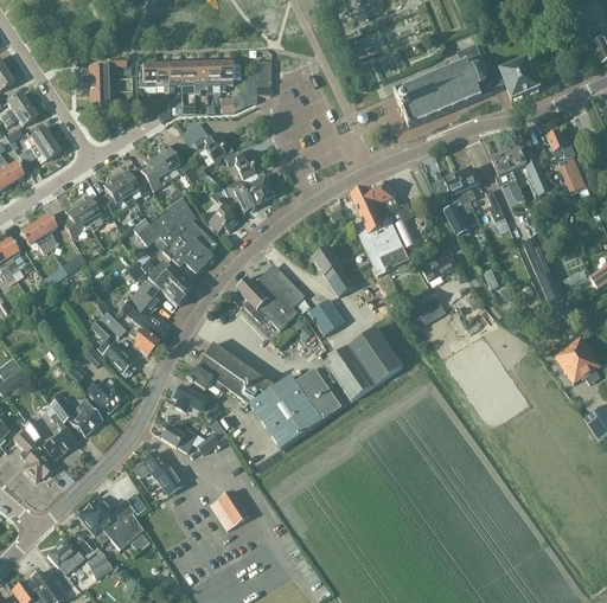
[(606,44),(599,25),(587,29),(601,62),(606,59),(606,44)]
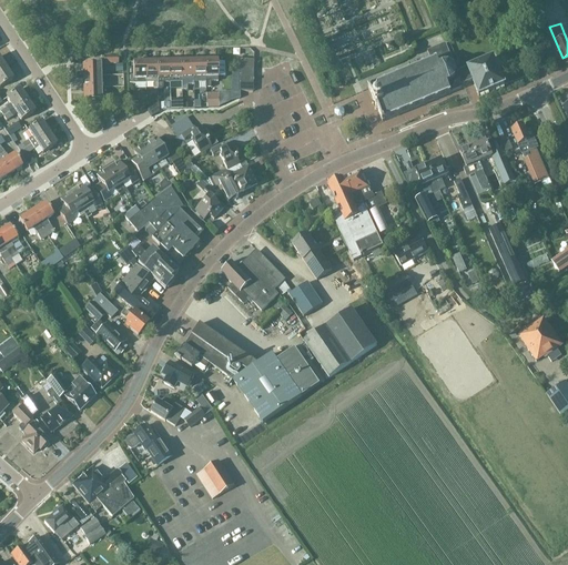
[(449,51),(446,44),(445,40),(426,48),(429,56),(422,59),(421,56),(414,59),(415,61),(408,64),(411,69),(368,87),(373,98),(372,98),(376,108),(376,107),(382,119),(463,84),(462,82),(467,80),(462,68),(457,69),(449,51)]
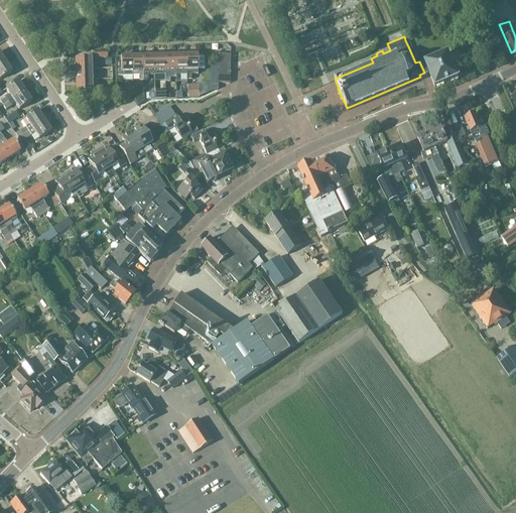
[(492,59),(497,57),(493,46),(488,48),(492,59)]
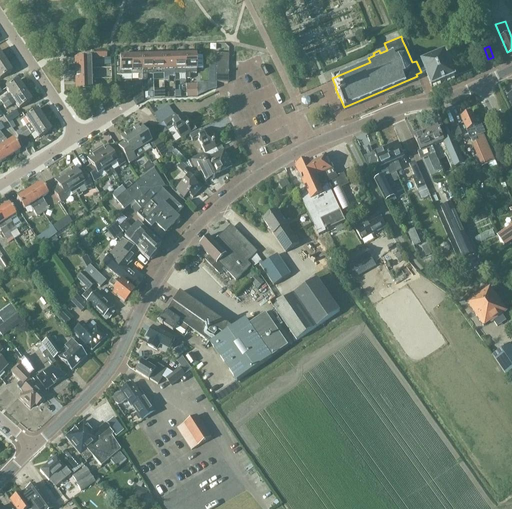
[(483,61),(488,59),(484,48),(478,50),(483,61)]
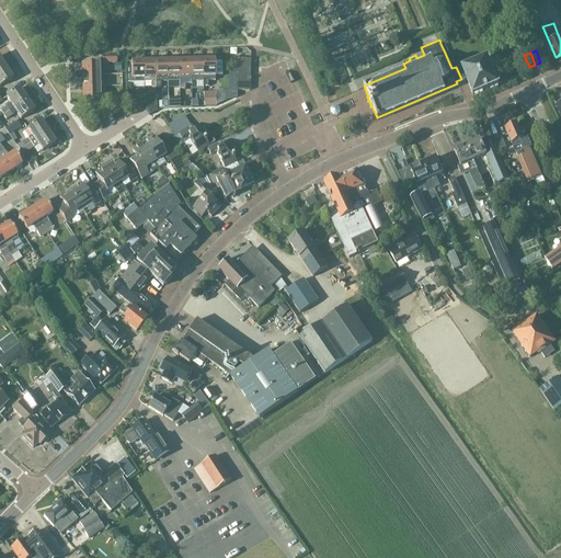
[(472,92),(497,81),(487,54),(456,67),(461,79),(466,77),(472,92)]
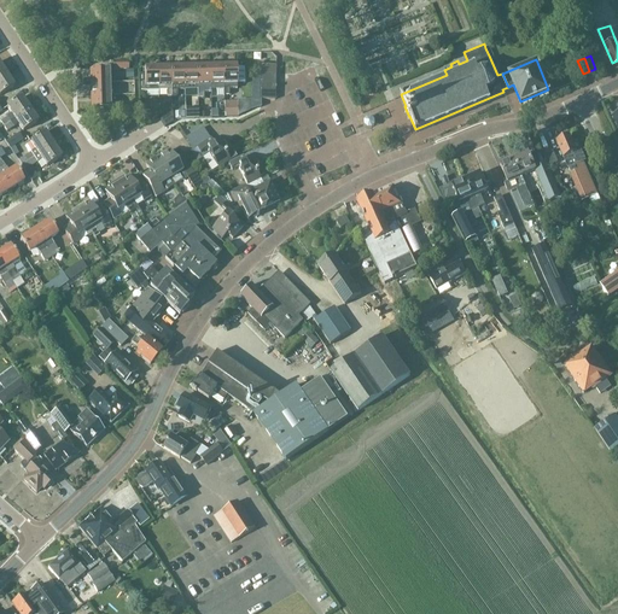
[(210,88),(222,88),(222,86),(222,82),(223,82),(223,63),(210,64),(210,82),(210,88)]
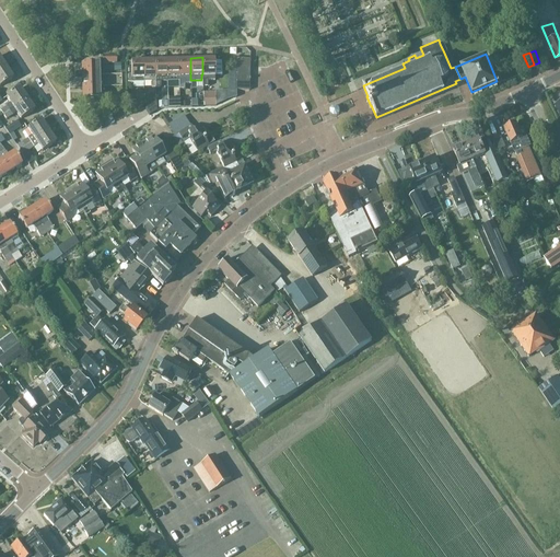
[(201,78),(201,80),(202,85),(207,85),(207,78),(213,78),(213,73),(214,73),(213,57),(202,57),(202,74),(201,74),(201,78)]
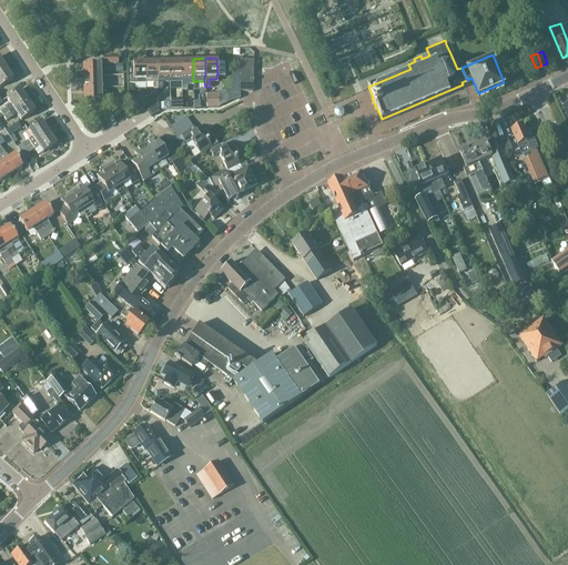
[(153,86),(158,86),(156,59),(144,60),(144,77),(145,77),(145,81),(153,81),(153,86)]
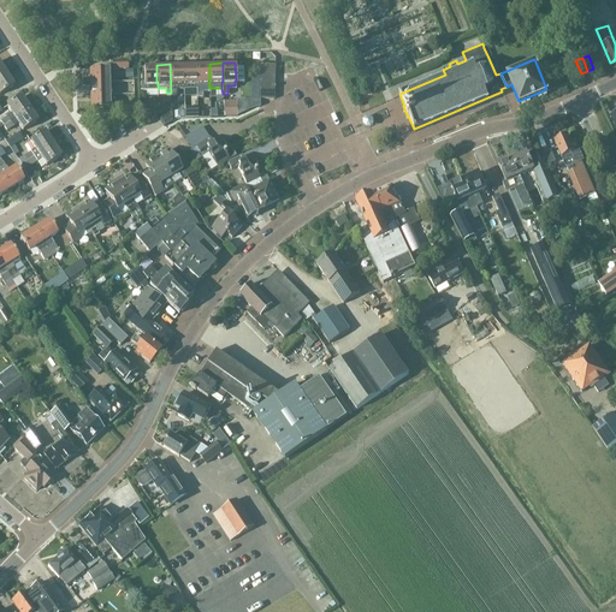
[(177,87),(184,87),(183,64),(170,64),(171,93),(177,93),(177,87)]
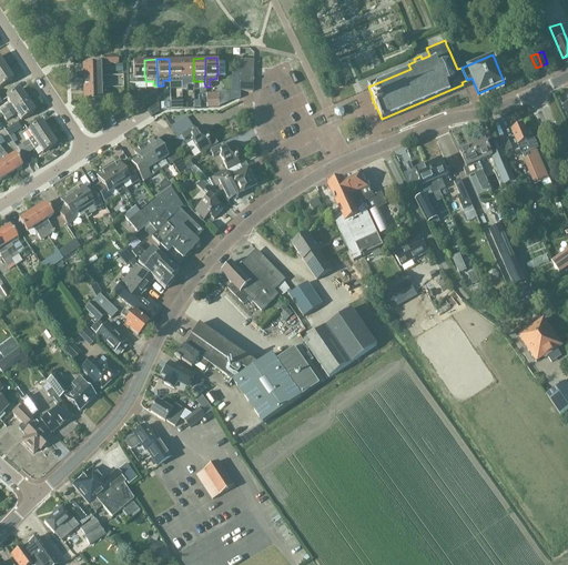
[(181,76),(181,59),(169,59),(170,80),(181,80),(181,76)]
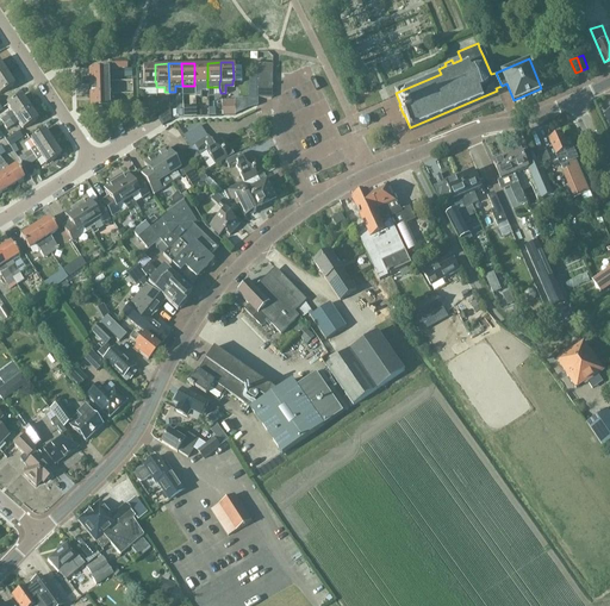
[(207,63),(194,63),(194,81),(194,86),(194,95),(200,95),(200,91),(207,91),(207,87),(207,81),(207,63)]
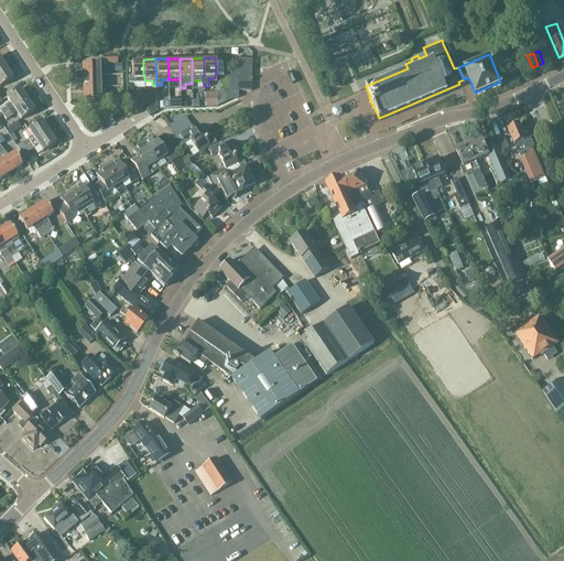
[(129,81),(144,81),(144,76),(143,76),(143,60),(131,60),(131,72),(128,73),(129,81)]
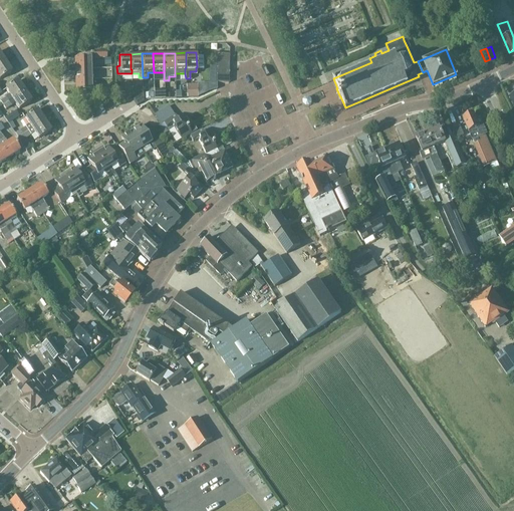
[(67,66),(90,66),(90,55),(74,55),(74,63),(67,63),(67,66)]
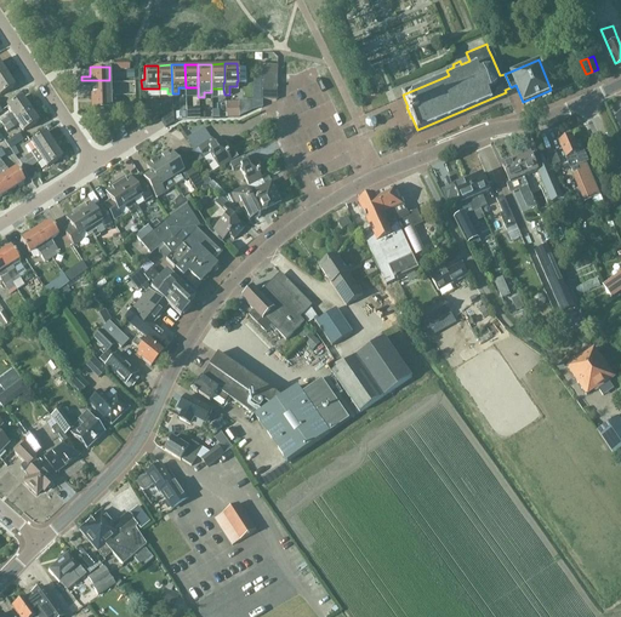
[(0,74),(0,92),(13,83),(6,70),(0,74)]
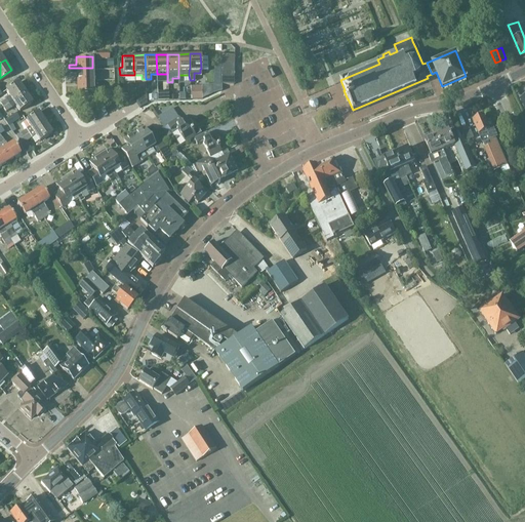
[(112,77),(112,65),(106,65),(107,73),(99,73),(101,77),(112,77)]
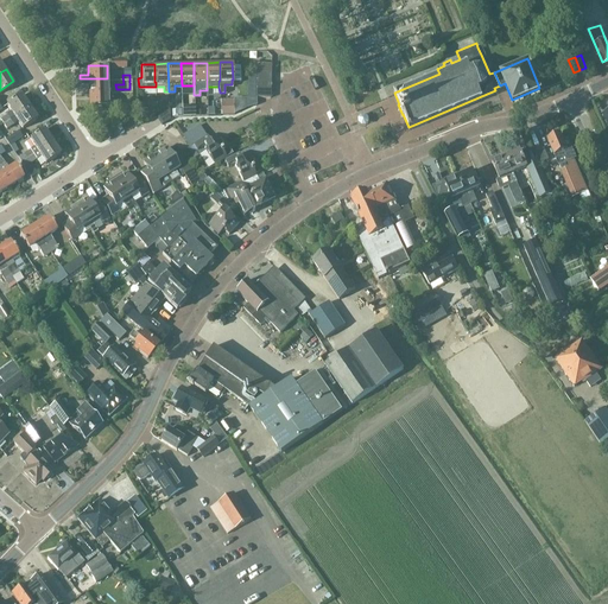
[(88,91),(107,91),(107,78),(80,78),(81,83),(88,83),(88,91)]
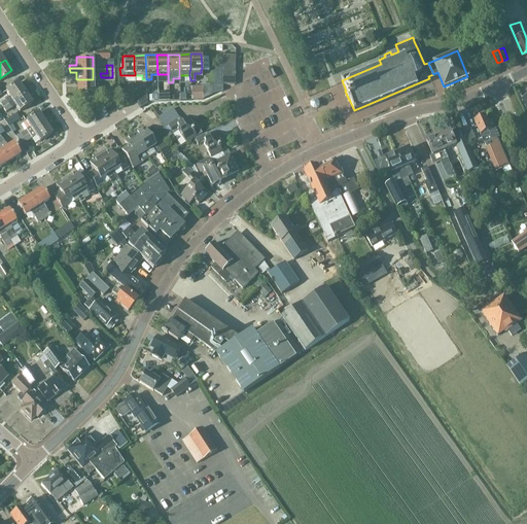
[(88,94),(96,94),(96,91),(94,91),(93,79),(76,79),(76,91),(88,91),(88,94)]
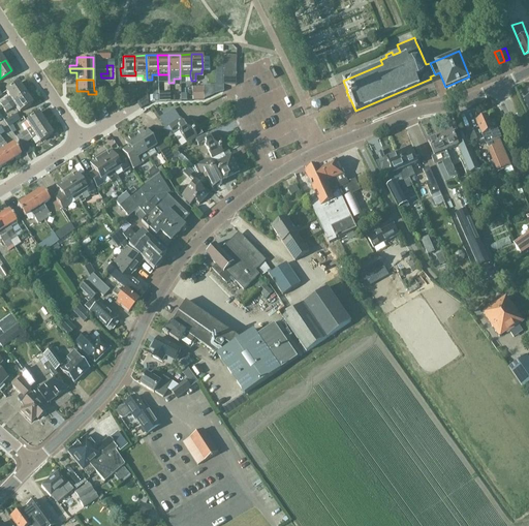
[(0,101),(3,105),(25,91),(19,81),(6,89),(9,94),(5,97),(5,98),(0,100),(0,101)]
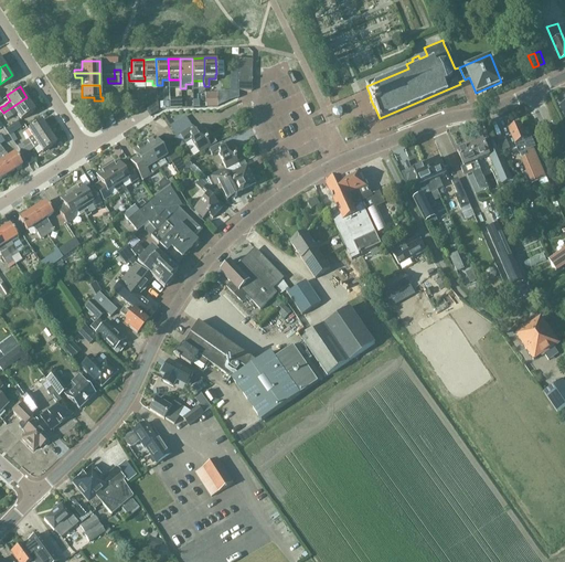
[(227,88),(217,89),(217,91),(217,104),(227,99),(227,88)]
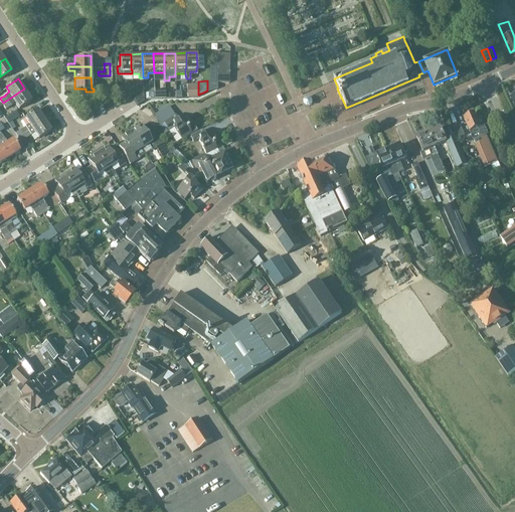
[(198,82),(186,82),(186,89),(186,96),(198,95),(198,82)]
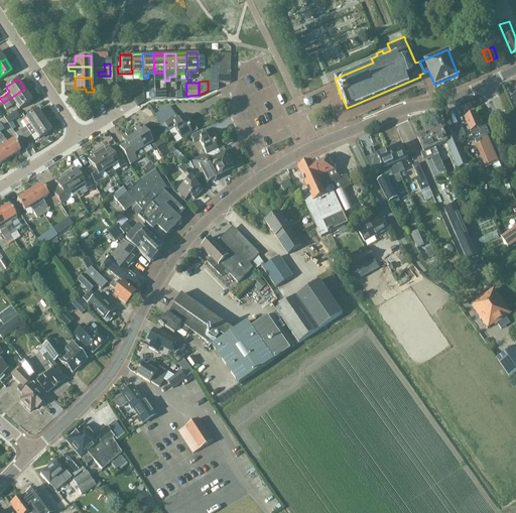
[(19,107),(31,99),(24,89),(3,103),(6,108),(15,102),(19,107)]
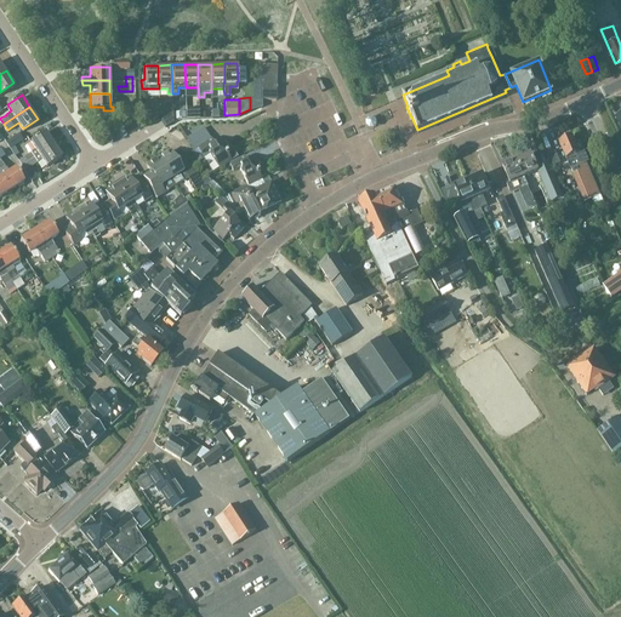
[(5,140),(10,146),(13,143),(13,142),(23,137),(18,130),(5,140)]
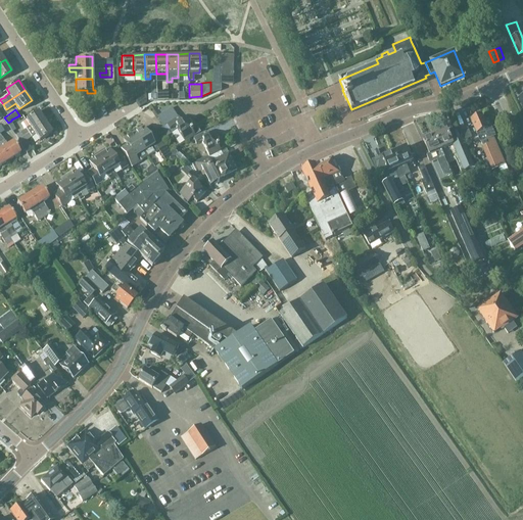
[(33,128),(45,120),(38,109),(26,117),(30,124),(15,133),(18,137),(33,128)]
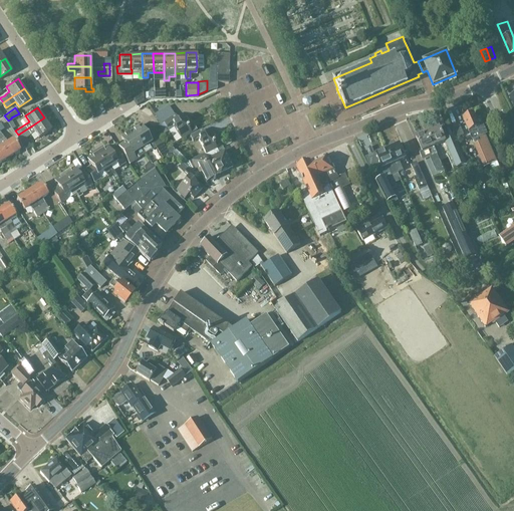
[(160,108),(155,111),(161,121),(166,118),(160,108)]
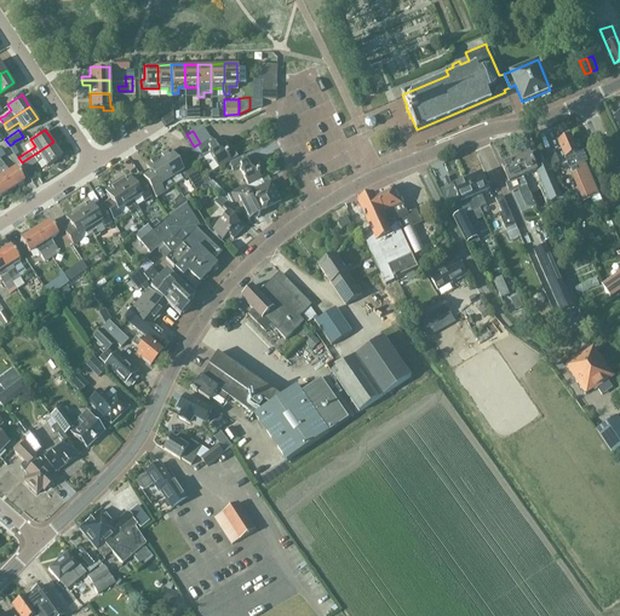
[(585,160),(587,159),(578,138),(574,139),(570,132),(557,138),(569,166),(577,163),(578,167),(575,168),(584,189),(596,184),(585,160)]
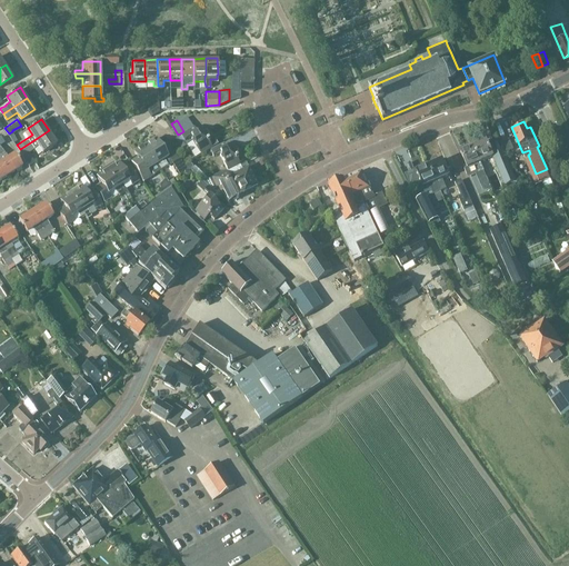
[(178,135),(170,140),(172,145),(178,141),(181,146),(187,142),(192,139),(200,151),(218,141),(207,125),(197,130),(193,126),(183,131),(178,135)]
